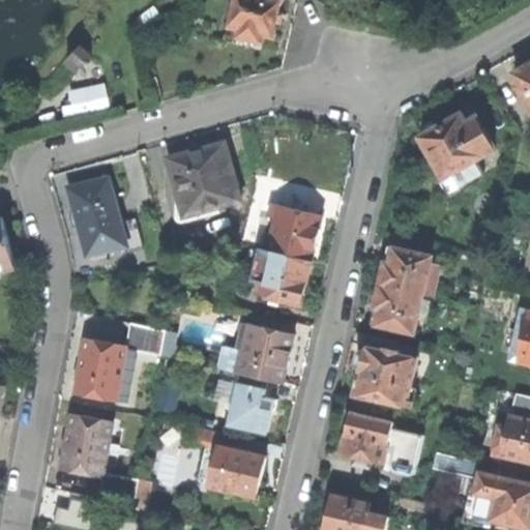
[(281,15),(282,0),(236,0),(232,24),(243,26),(241,36),(266,40),(268,31),(276,33),(281,15)]
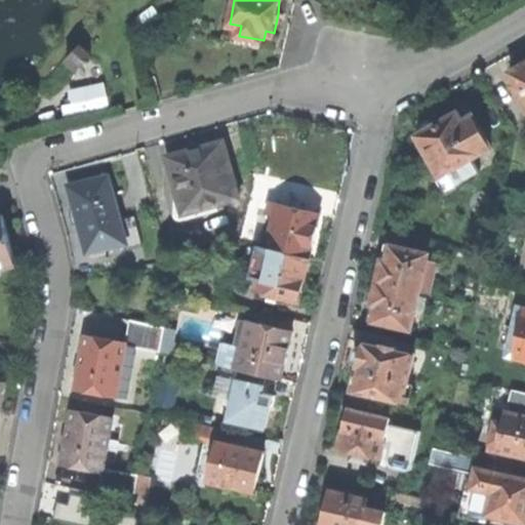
[(524,61),(508,71),(514,82),(509,84),(516,98),(521,96),(524,103),(524,61)]
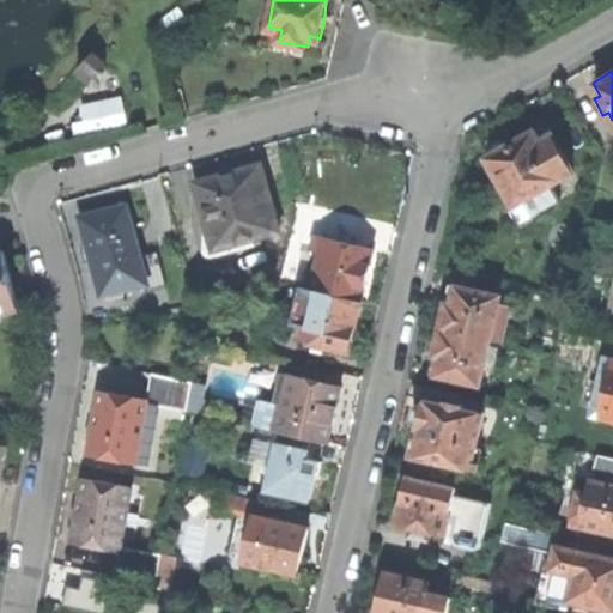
[(86,133),(133,122),(127,95),(80,105),(86,133)]
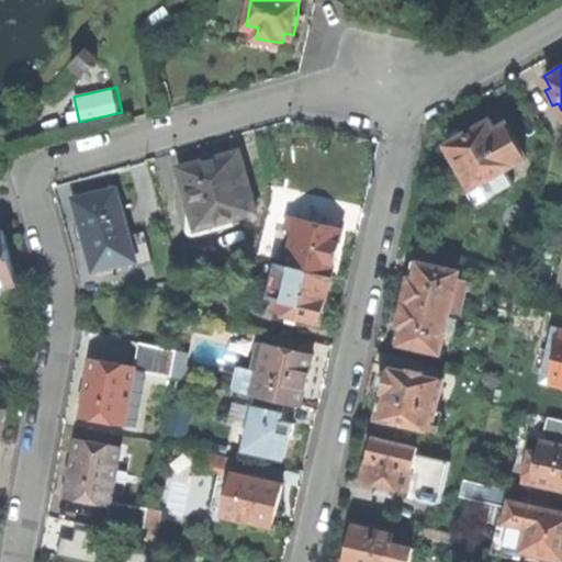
[(445,146),(469,189),(478,184),(485,200),(513,184),(504,170),(525,158),(499,115),(476,127),(465,134),(463,132),(454,130),(449,133),(447,142),(448,145),(445,146)]
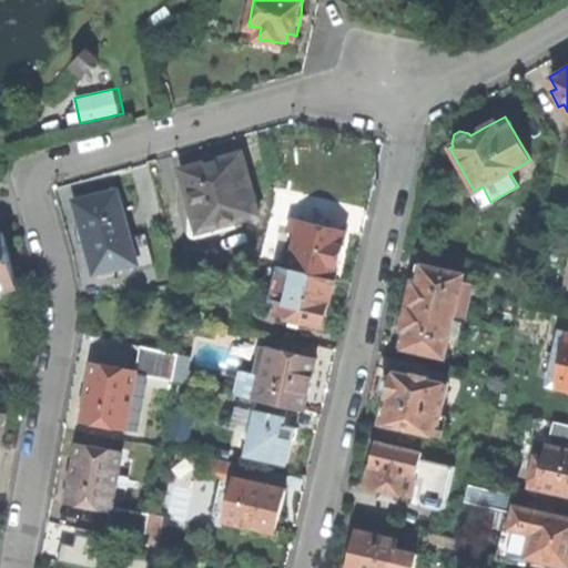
[(212,164),(181,173),(192,212),(199,210),(205,232),(259,216),(242,156),(212,164)]
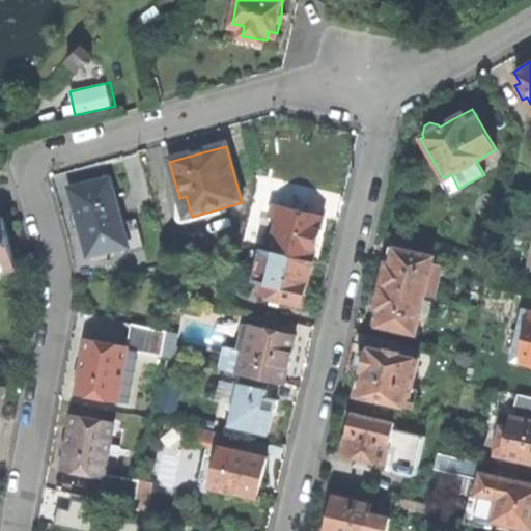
[(107,179),(68,190),(78,221),(88,257),(123,249),(124,254),(142,250),(134,223),(121,226),(107,179)]
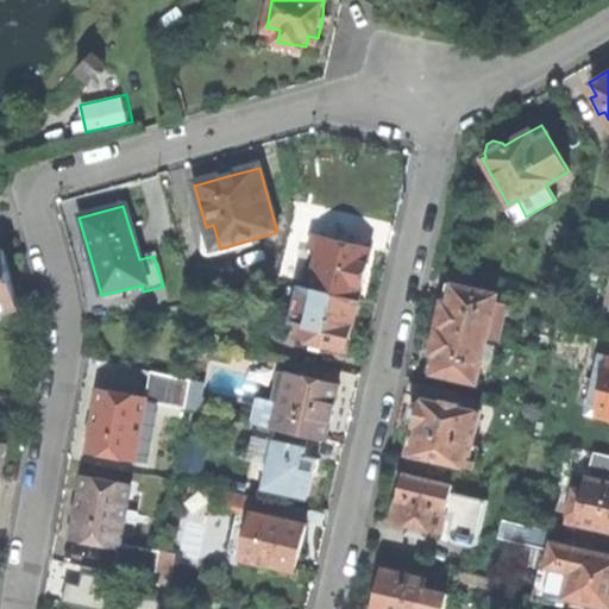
[(319,238),(316,251),(325,252),(315,292),(357,302),(362,278),(369,249),(319,238)]
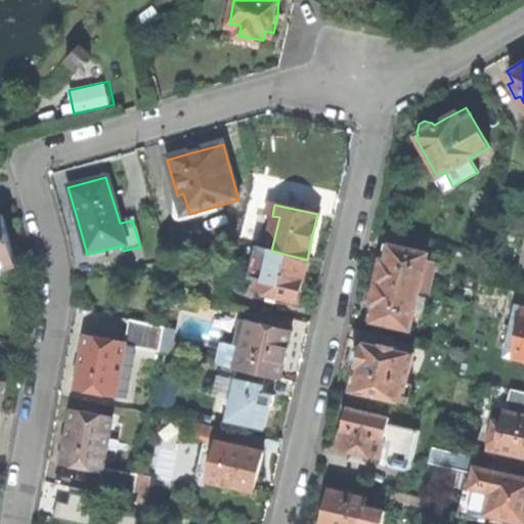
[(0,268),(14,265),(2,216),(0,216),(0,268)]
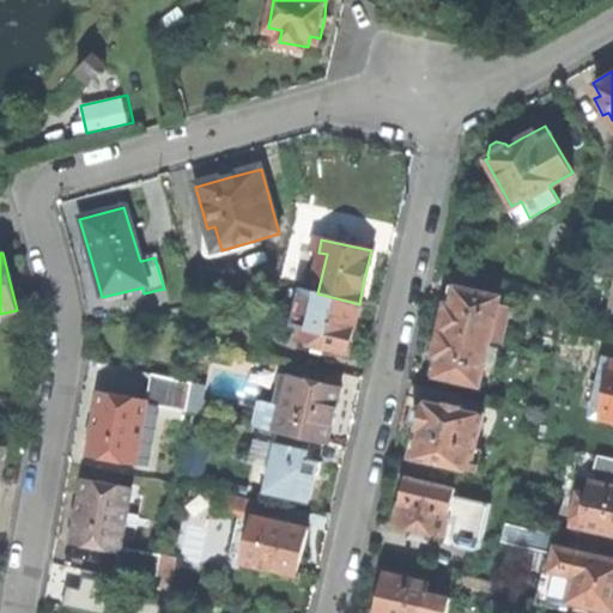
[(447,309),(441,332),(489,343),(498,297),(451,287),(447,309)]
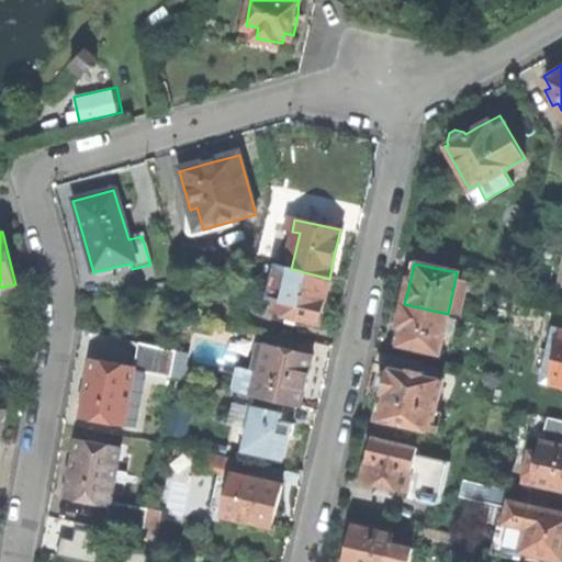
[(324,302),(329,279),(291,269),(285,267),(284,271),(267,268),(259,299),(278,303),(276,314),(319,325),(324,302)]
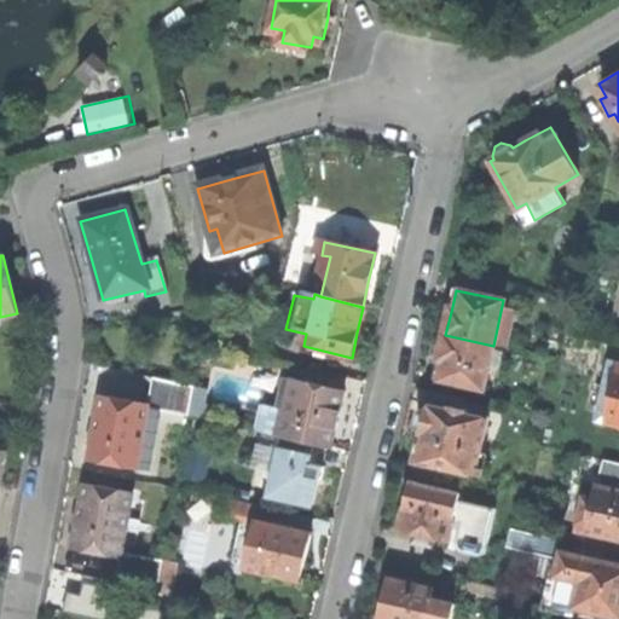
[(441,357),(437,377),(484,388),(493,346),(445,335),(441,357)]
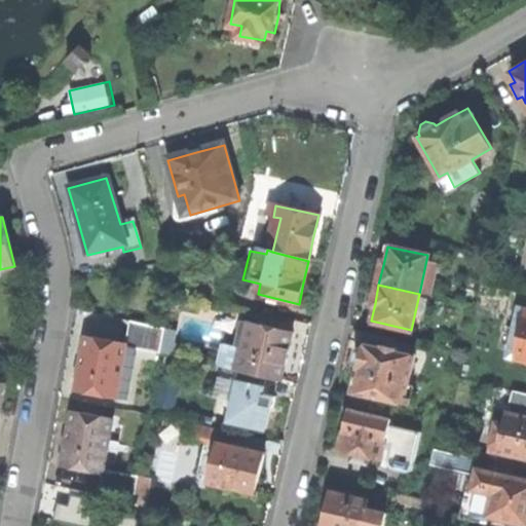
[(525,306),(520,305),(515,326),(513,336),(510,353),(525,357),(525,306)]
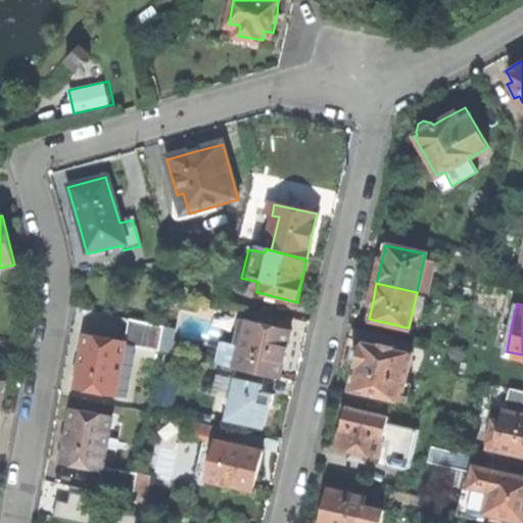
[(268,326),(247,322),(241,347),(239,346),(238,352),(230,350),(226,367),(272,378),(280,379),(285,354),(291,332),(276,328),(277,322),(270,320),(268,326)]
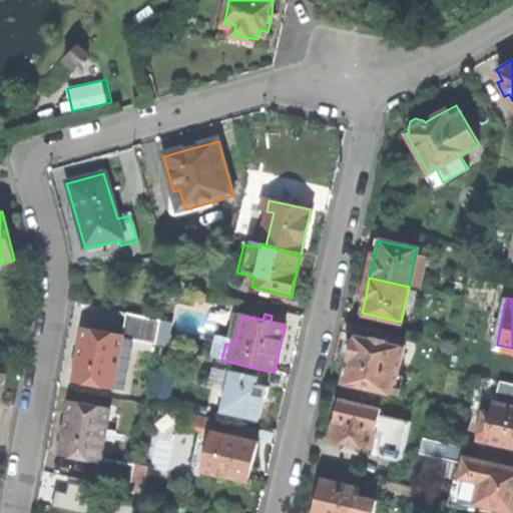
[(76,384),(120,391),(128,335),(85,328),(80,355),(76,384)]
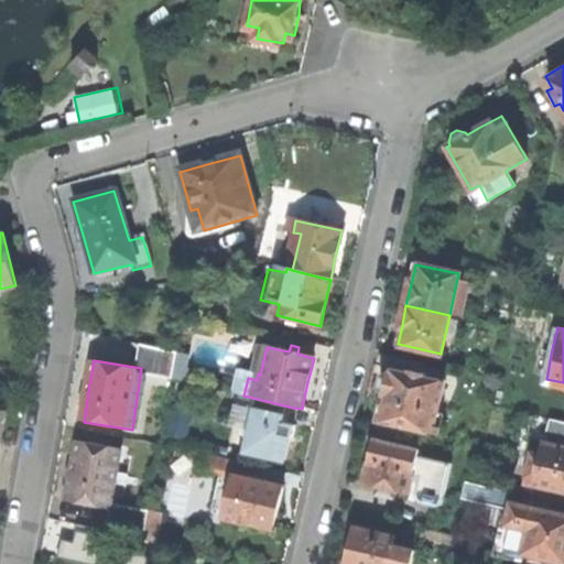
[(438,434),(441,425),(436,424),(445,380),(427,376),(429,372),(413,368),(412,371),(391,367),(390,373),(384,376),(381,388),(386,391),(383,404),(380,420),(438,434)]
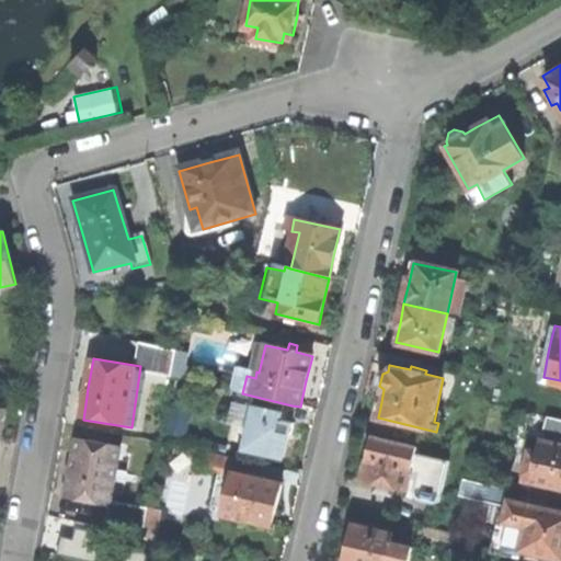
[(242,393),(239,404),(282,414),(289,415),(292,405),(242,393)]
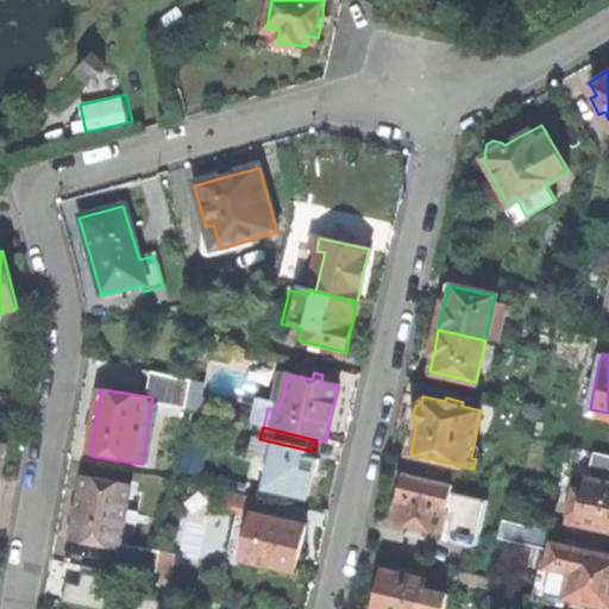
[(303,457),(306,450),(259,439),(255,463),(271,466),(265,487),(308,497),(314,473),(316,475),(318,468),(320,460),(303,457)]
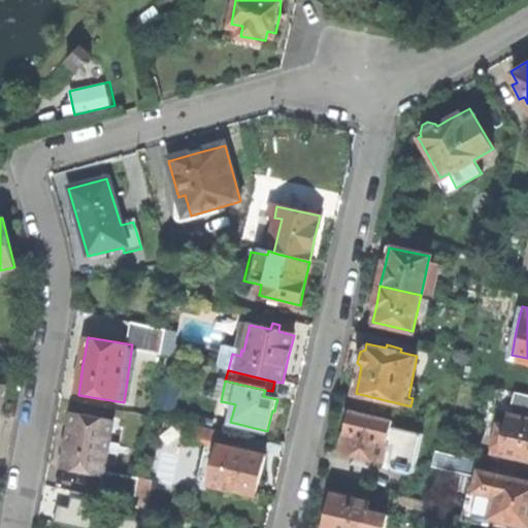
[(401,423),(351,411),(345,433),(341,453),(355,456),(353,462),(368,466),(370,460),(382,462),(387,441),(397,444),(401,423)]
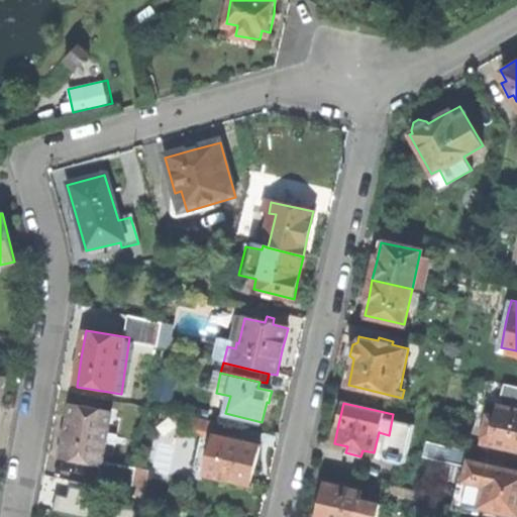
[(488,412),(484,431),(493,433),(491,441),(516,446),(516,406),(499,403),(497,413),(488,412)]
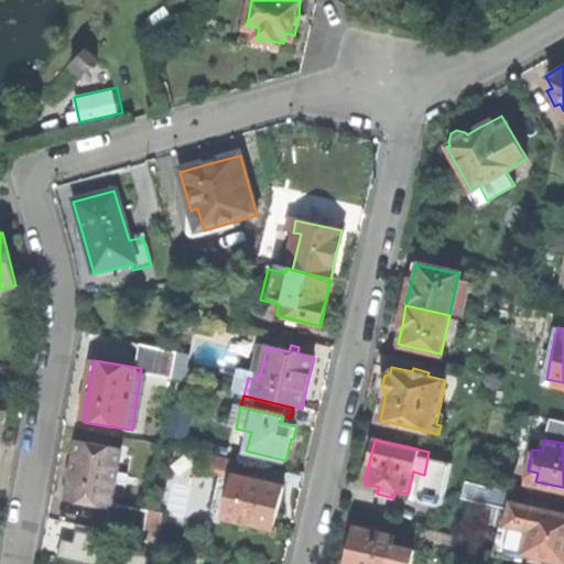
[(121,449),(78,442),(73,475),(68,501),(111,509),(112,503),(121,449)]
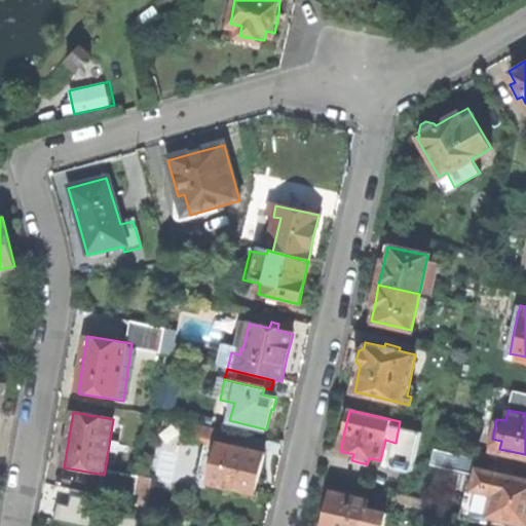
[(263,451),(217,442),(207,482),(255,492),(258,476),(263,451)]
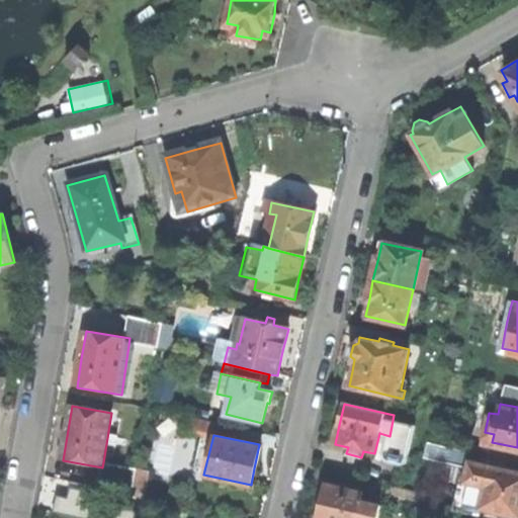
[(463,452),(427,442),(423,455),(459,465),(463,452)]
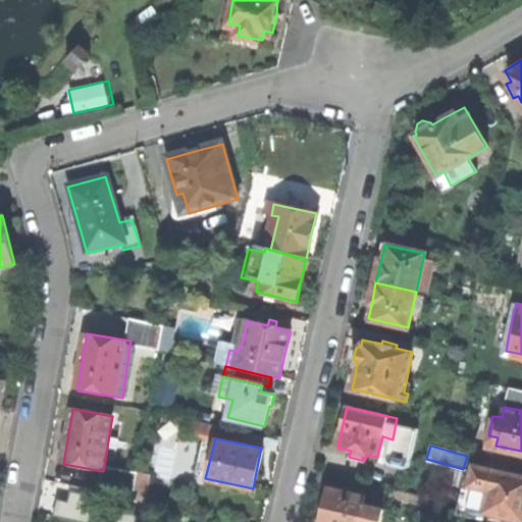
[(521,475),(473,464),(469,479),(490,484),(484,511),(489,512),(487,517),(500,519),(501,514),(521,518),(521,475)]
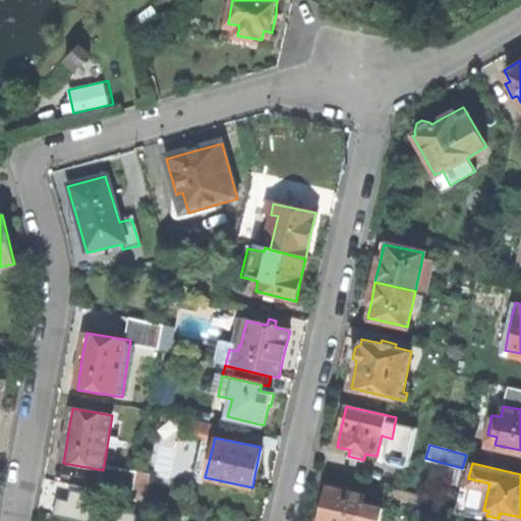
[(138,471),(104,465),(103,470),(100,490),(133,498),(138,471)]
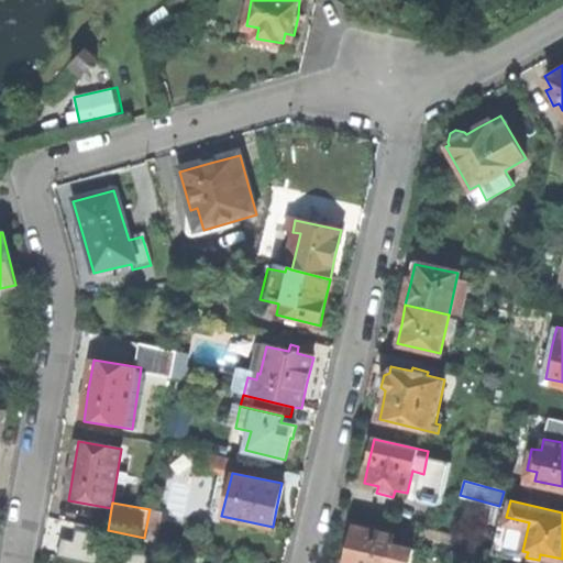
[(405,537),(353,526),(349,550),(345,562),(410,562),(414,550),(403,548),(405,537)]
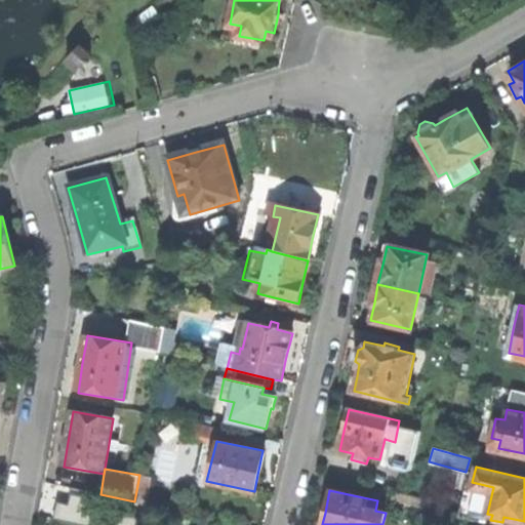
[(63,497),(59,516),(92,522),(96,503),(63,497)]
